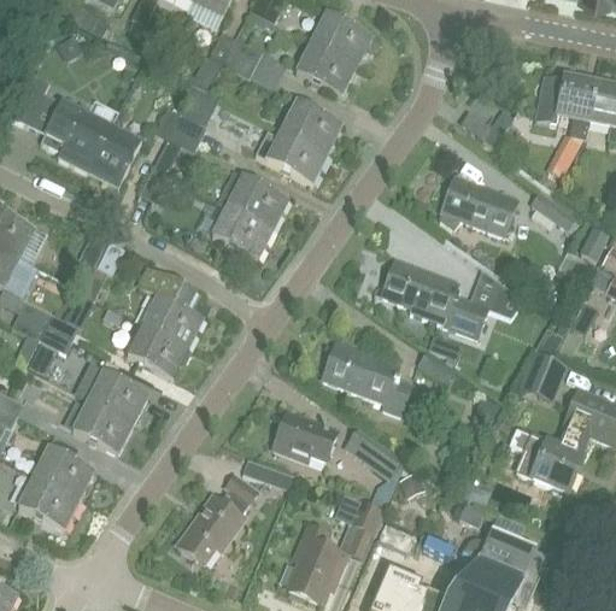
[(140,0),(132,18),(145,24),(157,0),(140,0)]
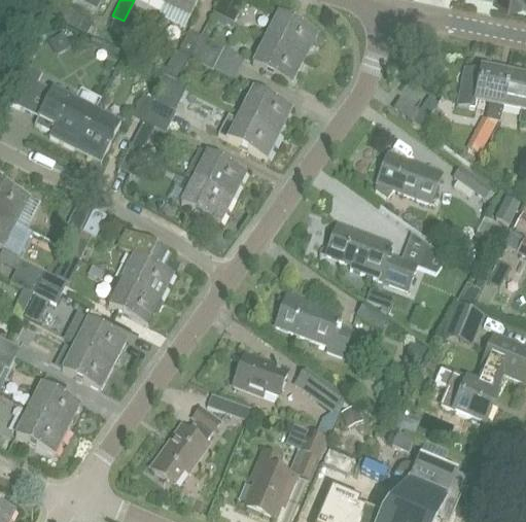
[(164,0),(164,1),(189,14),(197,0),(164,0)]
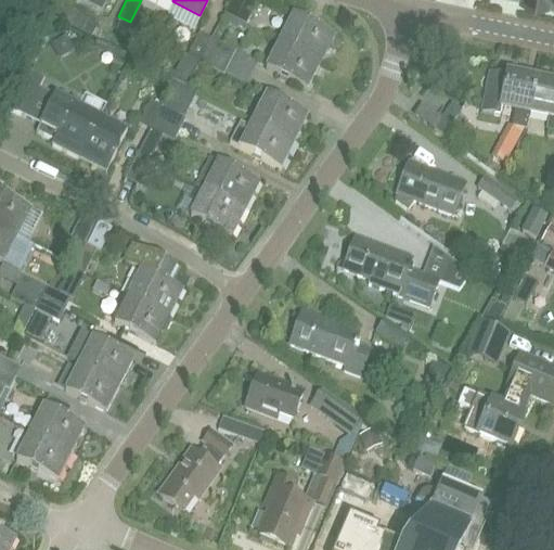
[(246,21),(256,0),(229,0),(224,10),(246,21)]
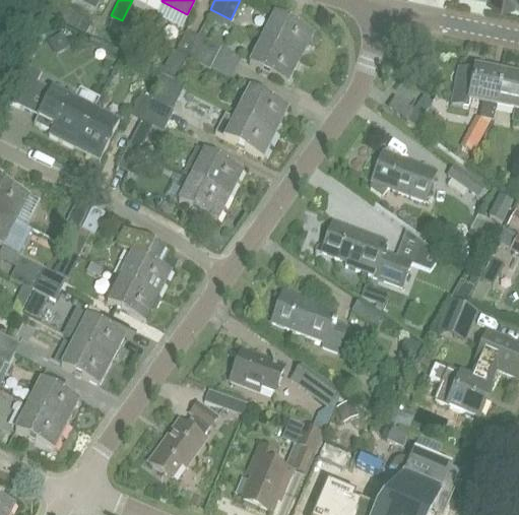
[(92,19),(66,6),(60,17),(86,30),(92,19)]
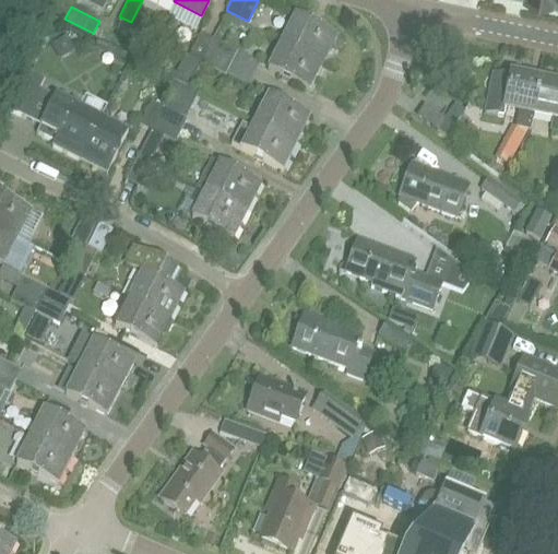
[(296,11),(282,38),(322,59),(336,32),(296,11)]
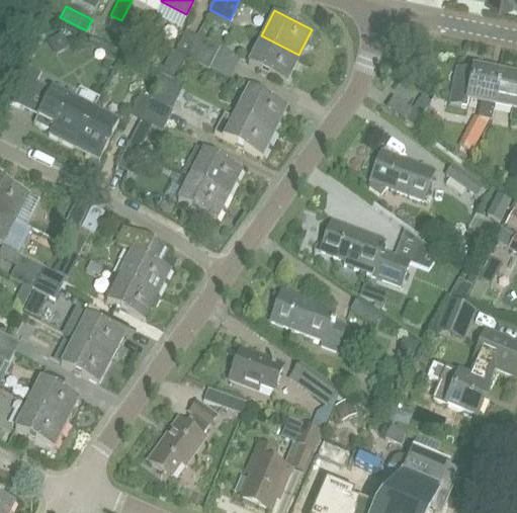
[(186,55),(191,44),(197,32),(186,27),(176,48),(172,46),(159,71),(163,73),(174,78),(186,55)]
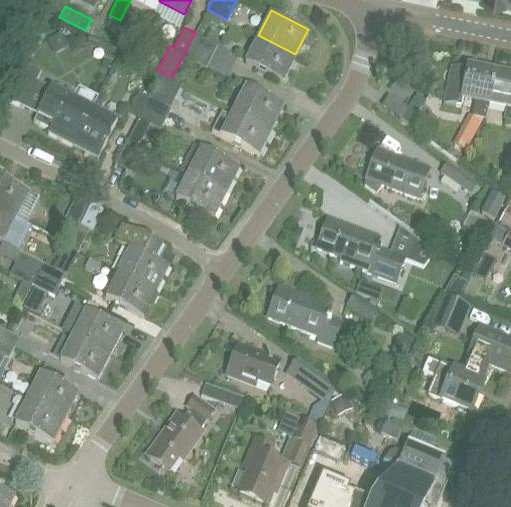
[(195,32),(189,43),(232,64),(237,53),(195,32)]
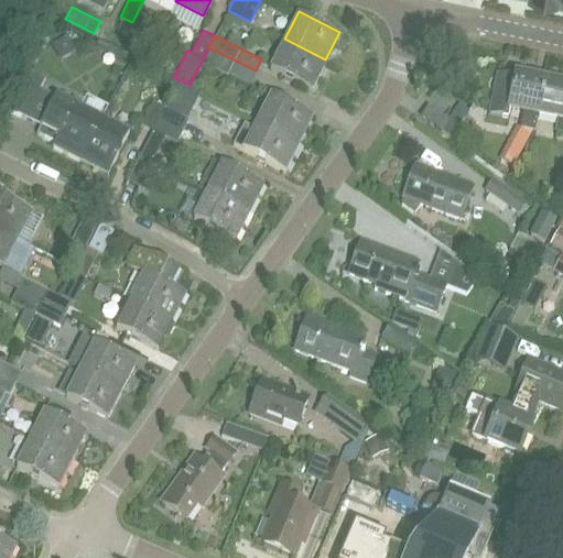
[(325,59),(284,39),(270,66),(312,87),(325,59)]
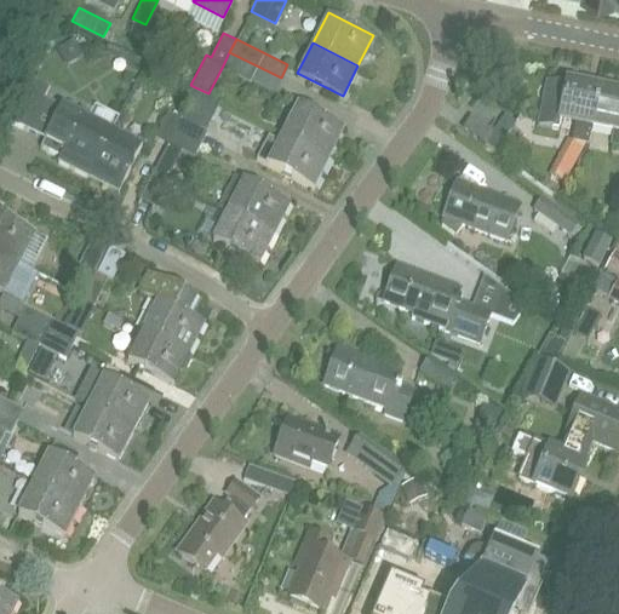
[(229,52),(223,66),(274,91),(281,78),(229,52)]
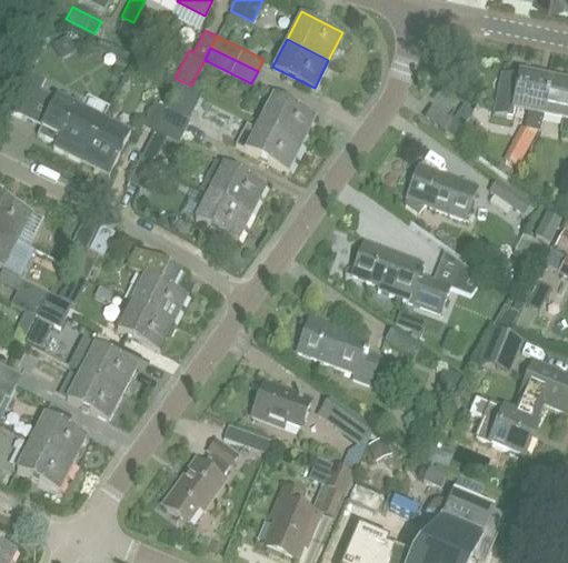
[(10,108),(26,117),(46,77),(30,69),(10,108)]
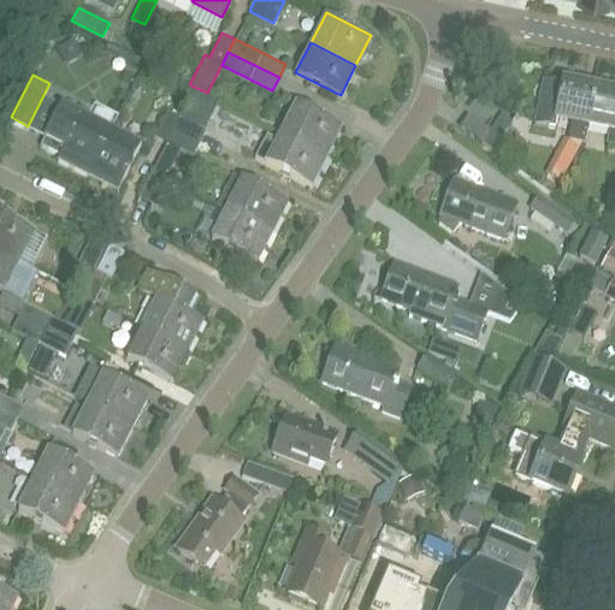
[(587,122),(595,84),(562,77),(562,78),(543,75),(533,118),(554,123),(555,116),(571,118),(567,136),(584,140),(587,122)]
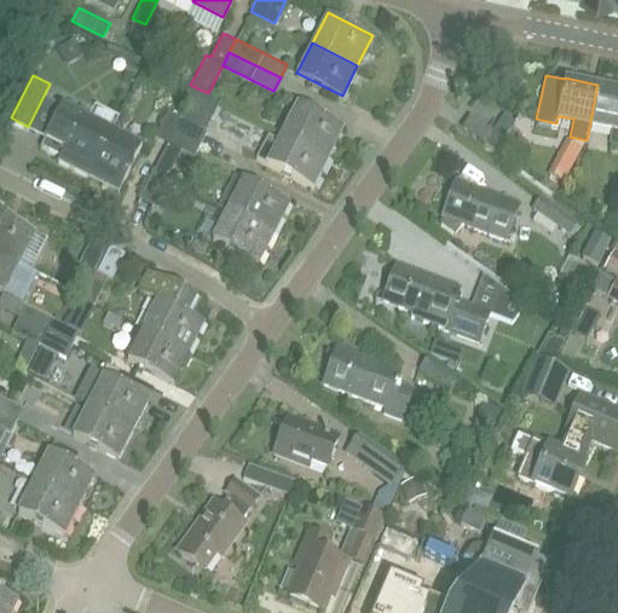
[(600,86),(598,85),(590,122),(611,127),(608,139),(617,142),(617,149),(617,88),(614,88),(614,86),(601,82),(600,86)]
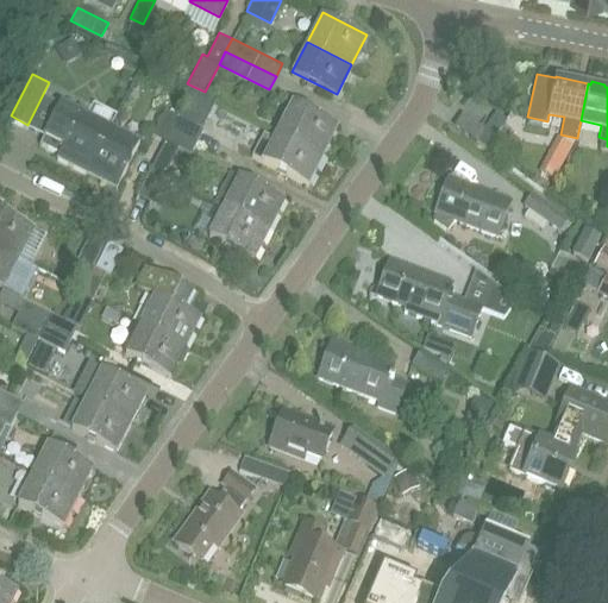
[(205,92),(192,86),(185,99),(210,111),(217,98),(205,92)]
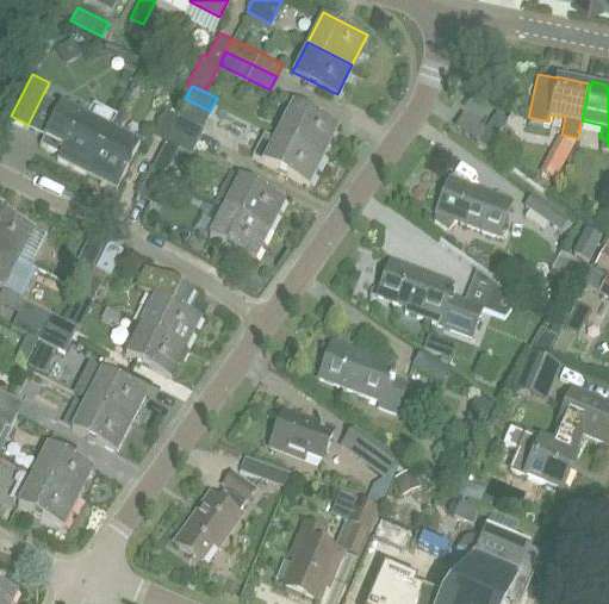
[(293,99),(278,129),(323,151),(339,123),(293,99)]
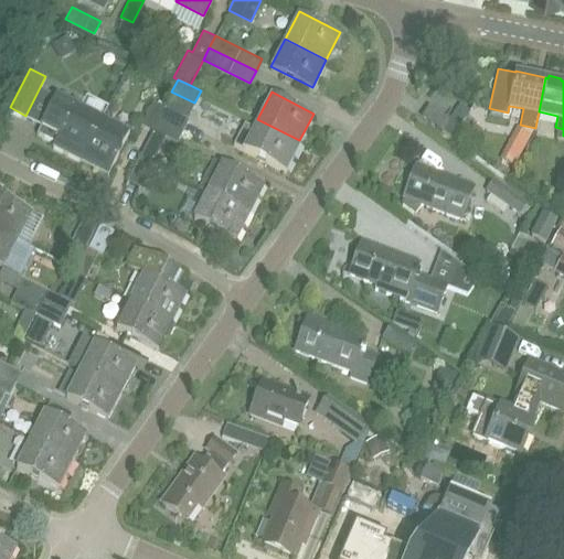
[(56,94),(41,124),(59,133),(53,144),(81,159),(100,117),(56,94)]
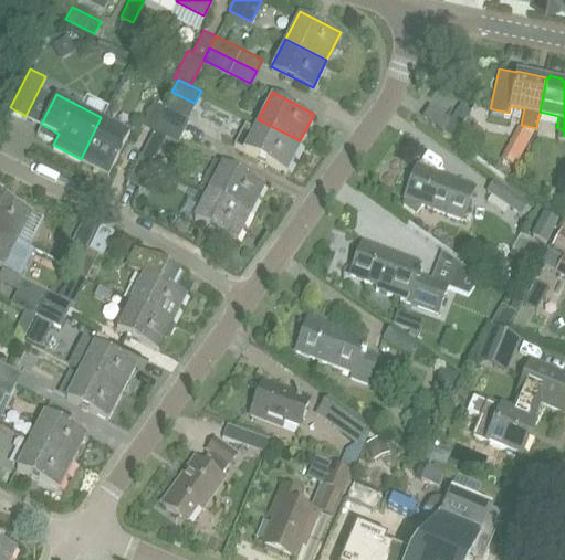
[(159,116),(165,104),(154,98),(142,123),(153,128),(159,116)]
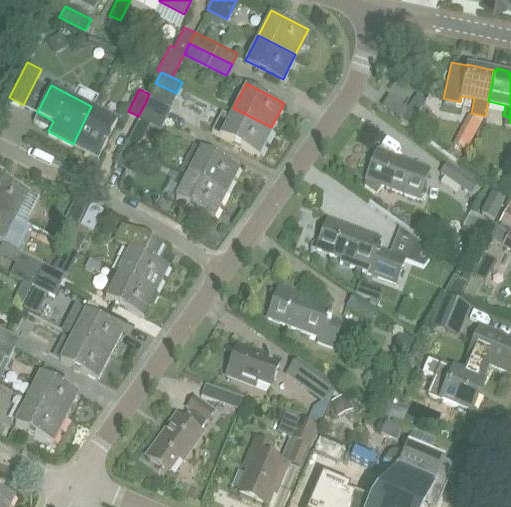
[(382,103),(419,129),(428,116),(423,113),(427,106),(422,103),(427,97),(417,90),(407,105),(389,92),(382,103)]
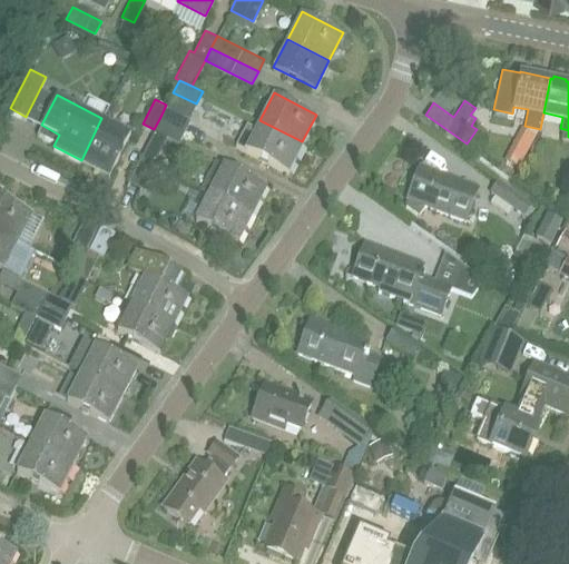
[(184,128),(189,117),(167,105),(166,105),(160,117),(184,128)]
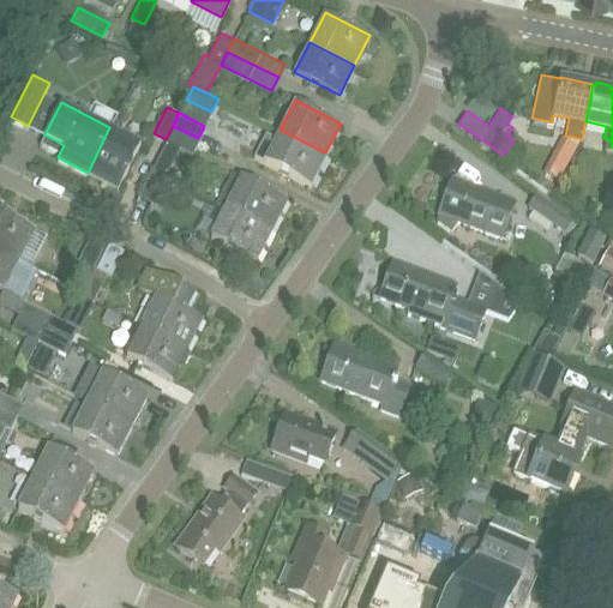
[(173,126),(166,139),(152,167),(166,174),(179,146),(191,151),(198,138),(173,126)]
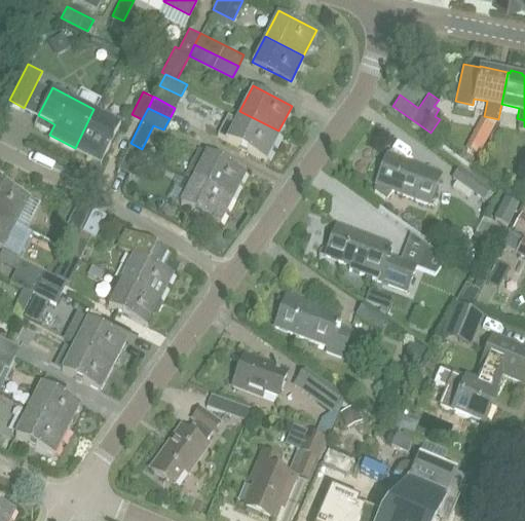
[(120,122),(94,109),(75,148),(101,160),(120,122)]
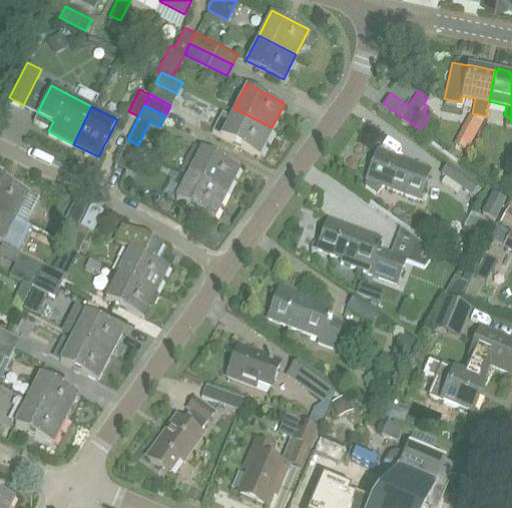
[(272,127),(233,108),(230,114),(221,109),(211,129),(259,153),(272,127)]
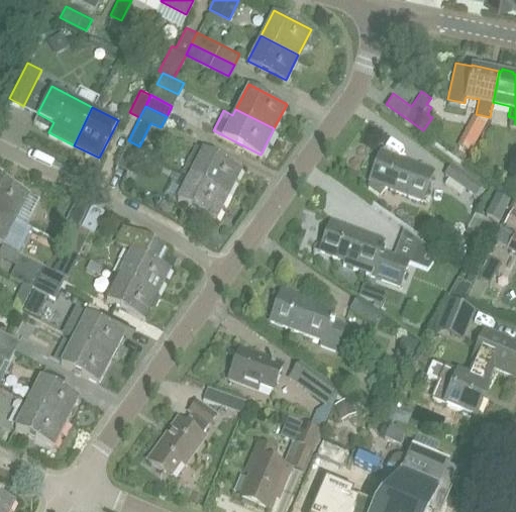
[(470,148),(476,137),(466,132),(459,142),(470,148)]
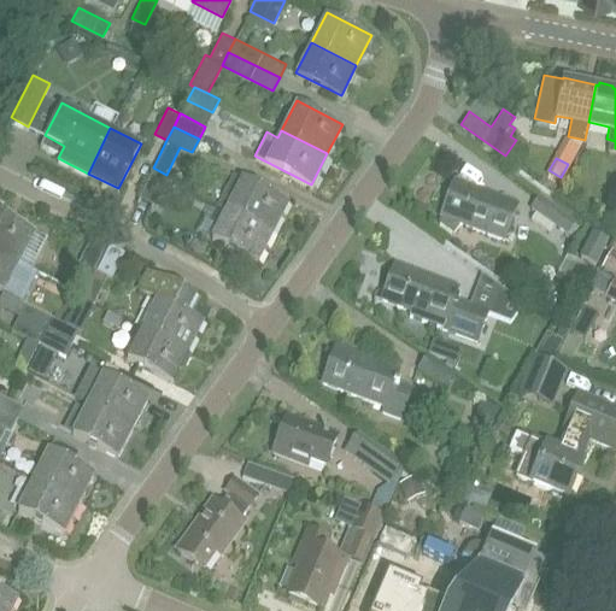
[(166,175),(153,168),(140,194),(153,201),(166,175)]
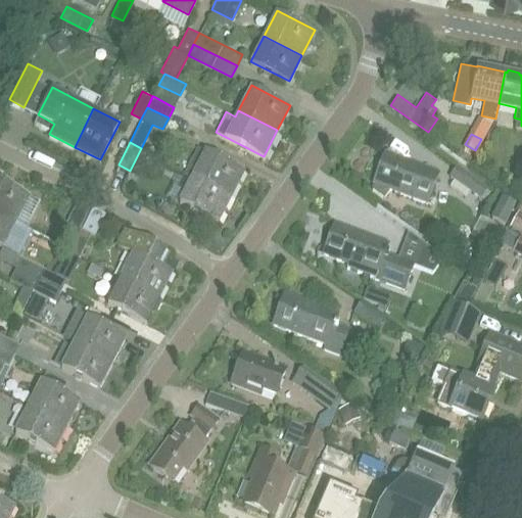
[(192,175),(231,194),(244,169),(205,149),(197,145),(184,172),(192,175)]
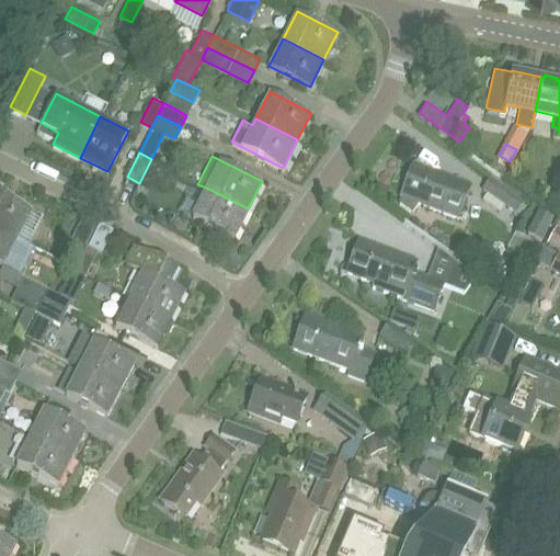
[(457,215),(469,183),(412,162),(398,200),(412,210),(418,201),(457,215)]
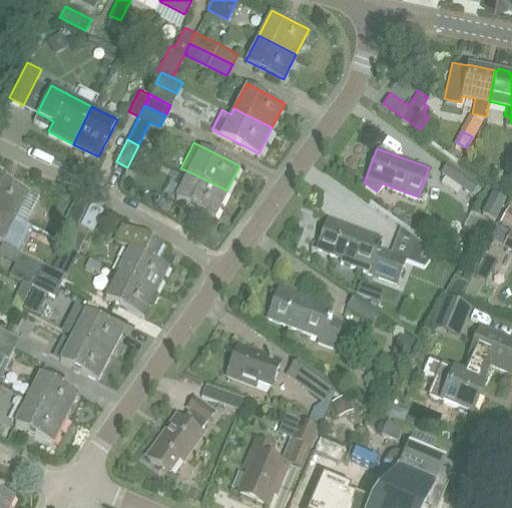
[(441,170),(478,195),(484,186),(477,181),(479,179),(448,159),(441,170)]
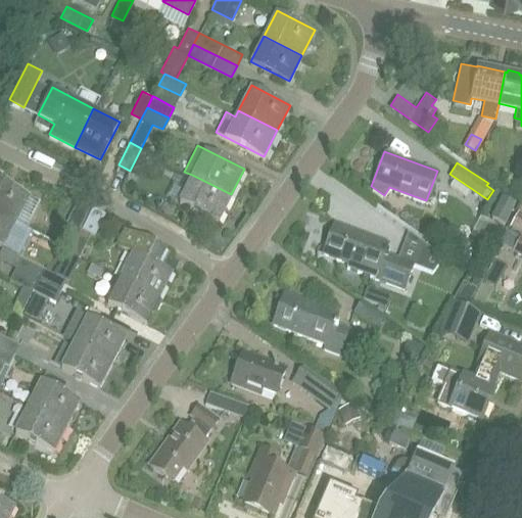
[(192,175),(180,200),(218,220),(231,194),(192,175)]
